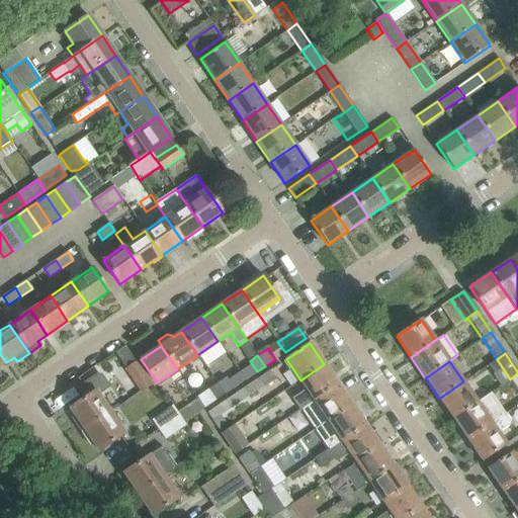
[(153,385),(137,362),(125,369),(142,393),(153,385)]
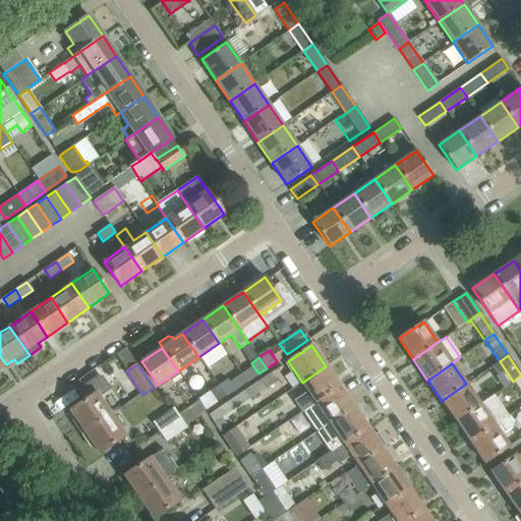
[(302,411),(315,402),(340,387),(326,366),(302,383),(307,391),(293,400),(302,412),(302,411)]
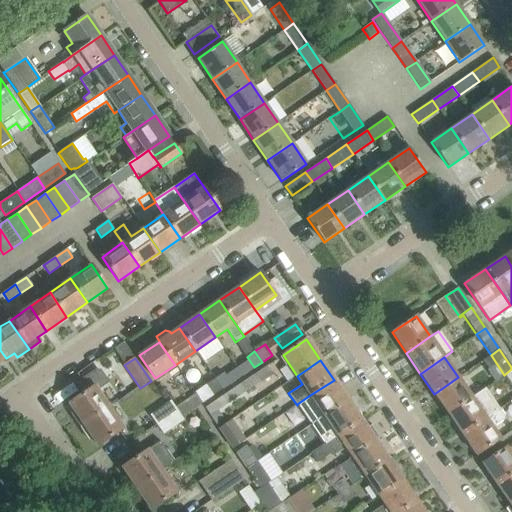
[(268,365),(256,373),(262,382),(274,374),(268,365)]
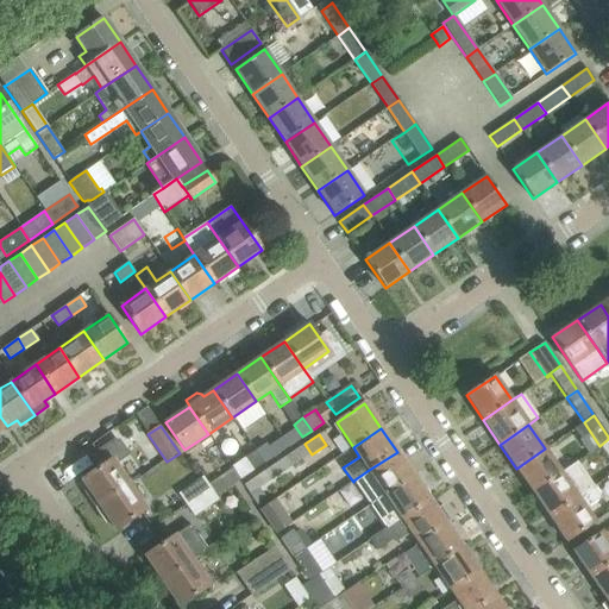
[(267,443),(255,451),(264,463),(275,456),(267,443)]
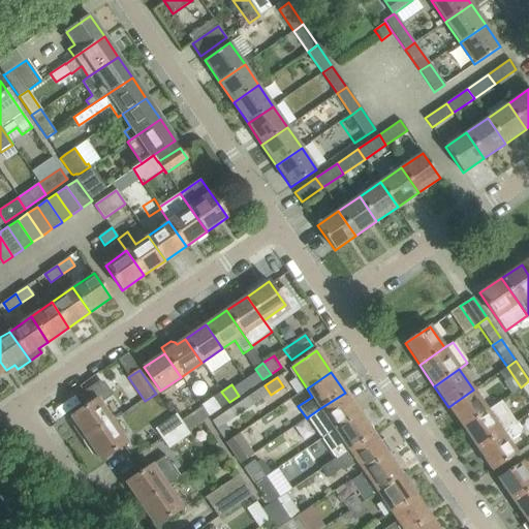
[(488,410),(473,390),(448,407),(463,428),(488,410)]
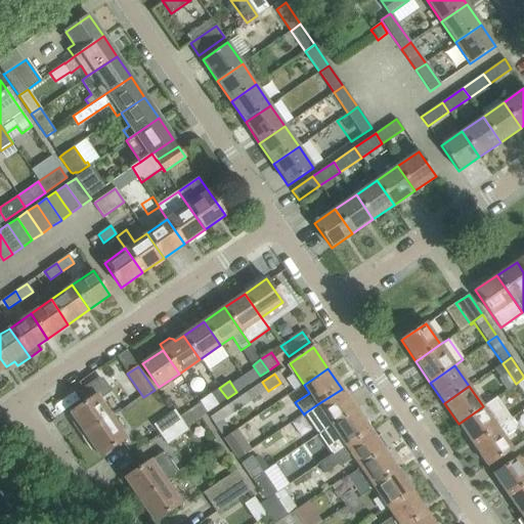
[(218,404),(227,398),(219,388),(210,394),(218,404)]
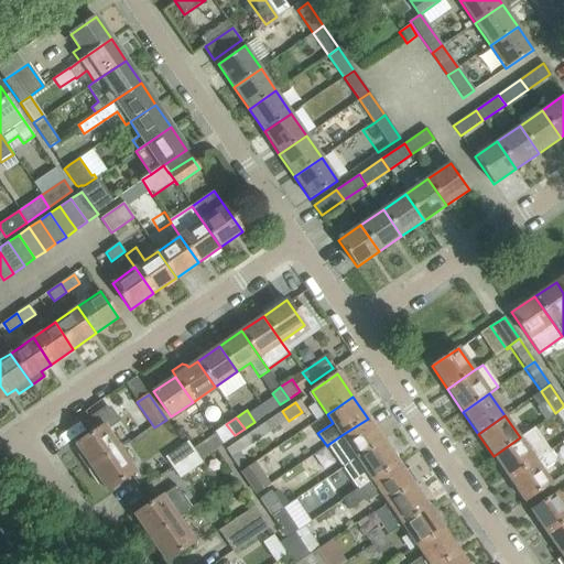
[(368,419),(342,435),(327,445),(343,468),(382,441),(368,419)]
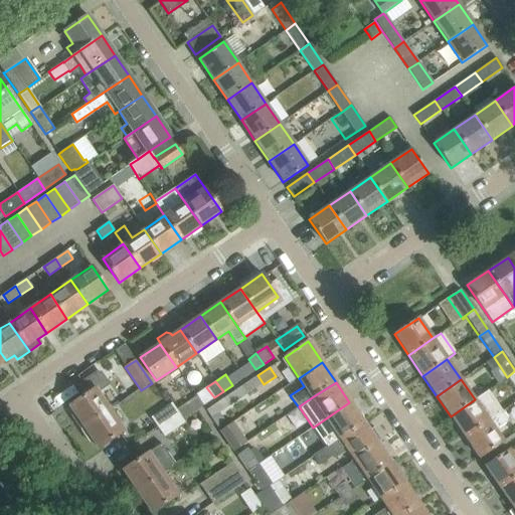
[(69,405),(83,426),(109,409),(95,388),(69,405)]
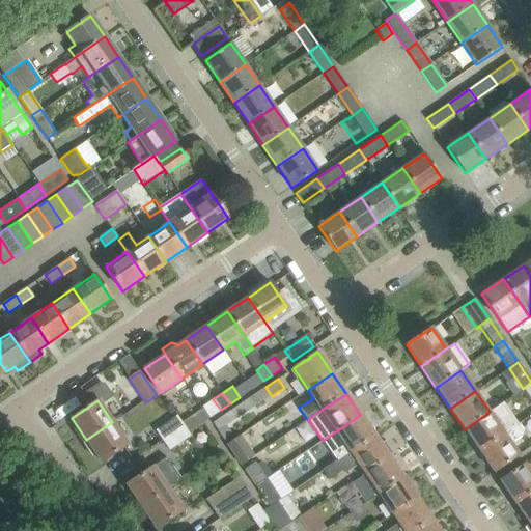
[(504,432),(518,423),(503,402),(490,412),(465,429),(478,450),(504,432)]
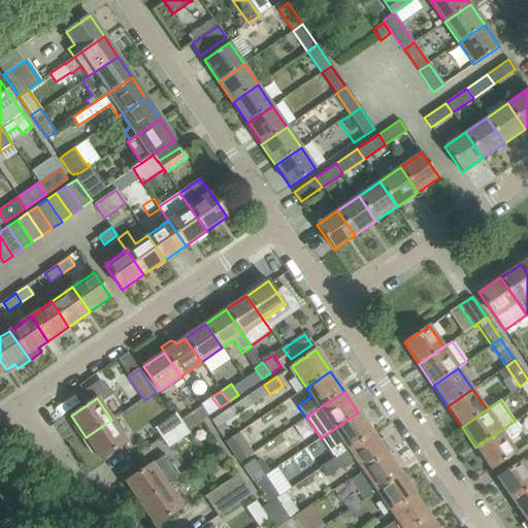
[(201,407),(180,421),(182,424),(187,430),(207,416),(201,407)]
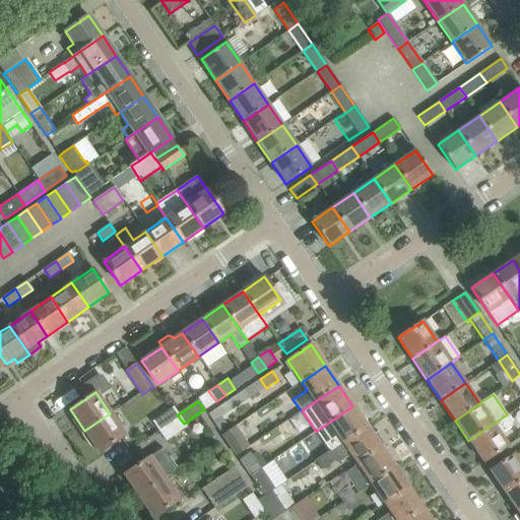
[(330,451),(343,443),(367,427),(352,406),(316,432),(330,451)]
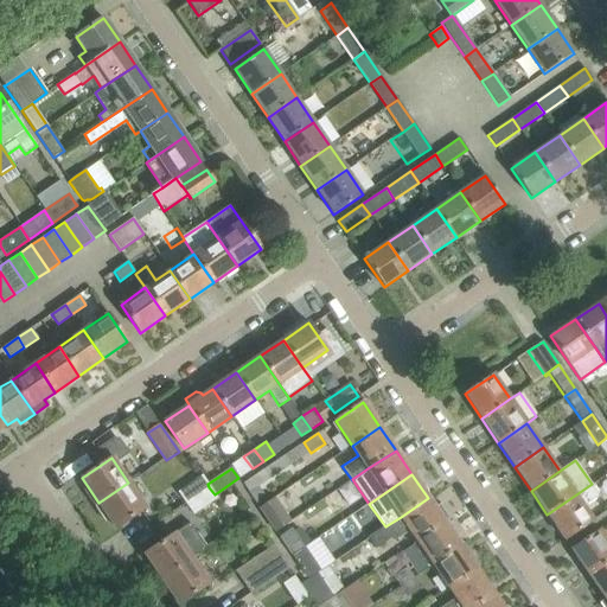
[(209,487),(208,484),(202,475),(178,492),(186,503),(209,487)]
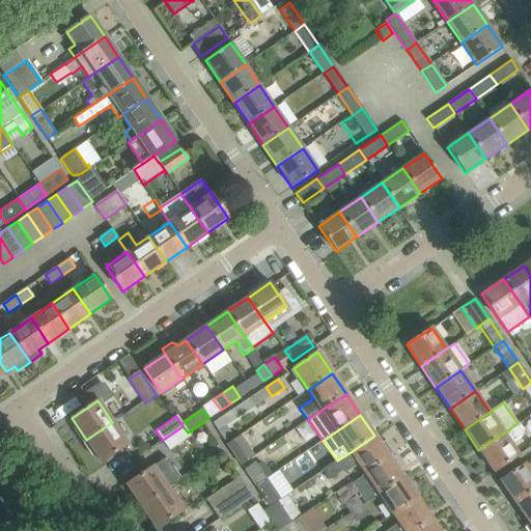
[(92,456),(95,454),(102,463),(128,445),(112,422),(86,440),(82,443),(92,456)]
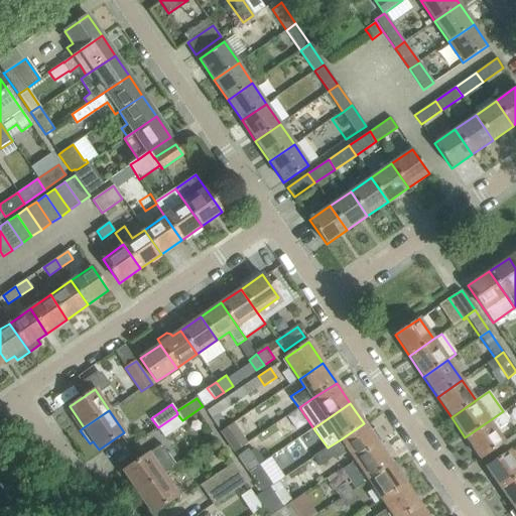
[(480,459),(504,442),(495,428),(508,419),(503,411),(490,420),(465,437),(480,459)]
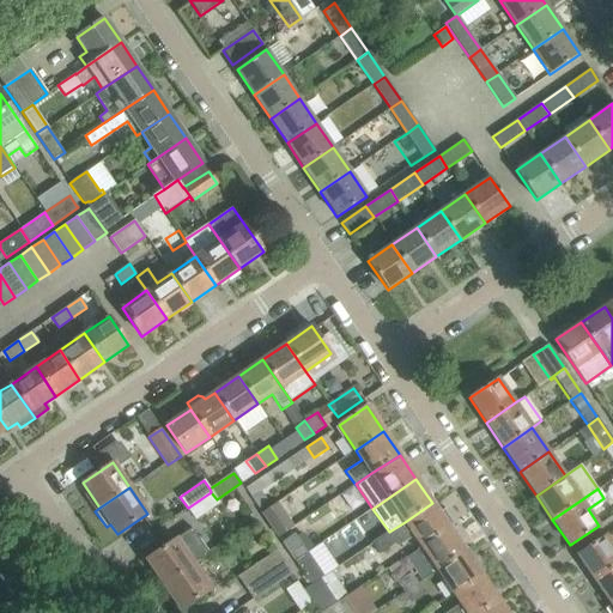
[(217,499),(211,492),(188,508),(196,521),(220,504),(217,499)]
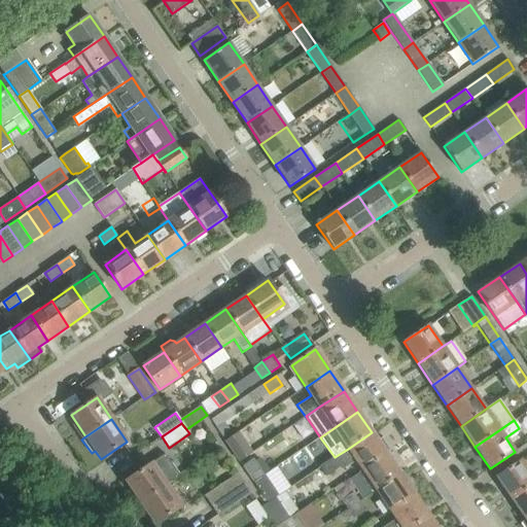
[(240,431),(224,442),(239,461),(253,452),(240,431)]
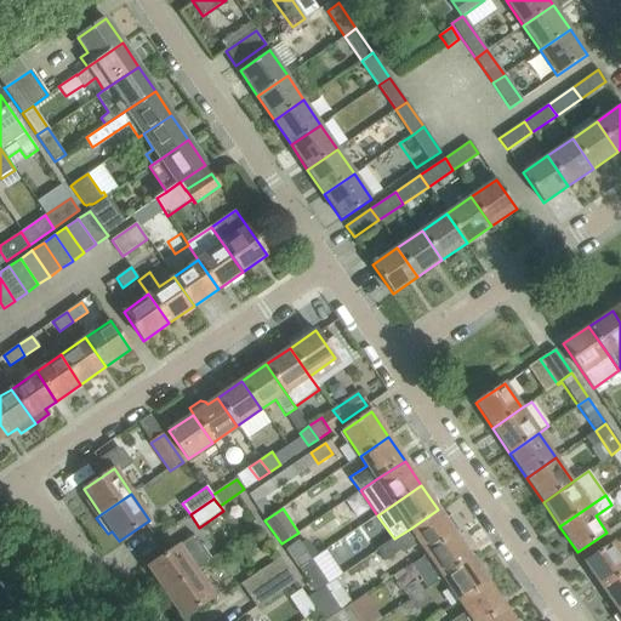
[(438,510),(410,529),(394,539),(364,559),(371,569),(385,562),(403,548),(405,552),(419,542),(426,553),(461,530),(451,516),(445,519),(438,510)]
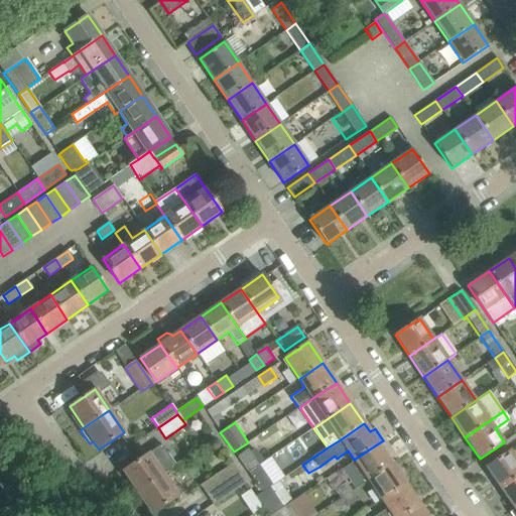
[(383,440),(354,460),(368,480),(392,464),(386,456),(391,453),(383,440)]
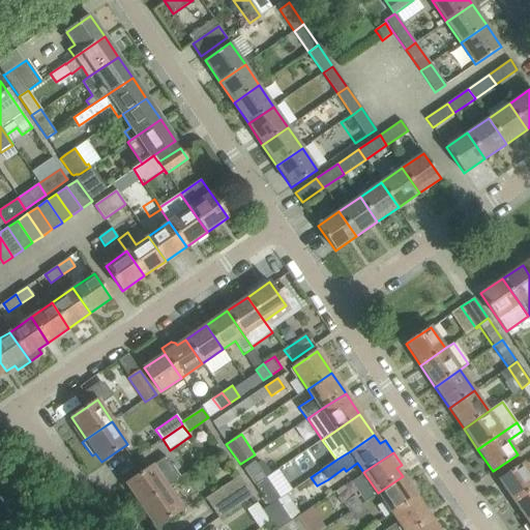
[(167,457),(152,466),(126,483),(142,505),(168,488),(181,478),(167,457)]
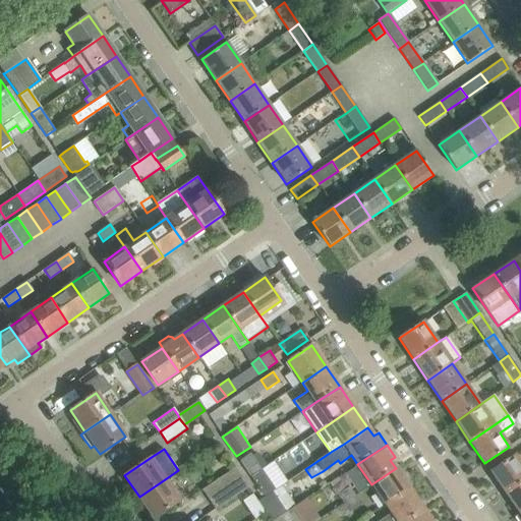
[(239,461),(250,477),(263,469),(251,453),(239,461)]
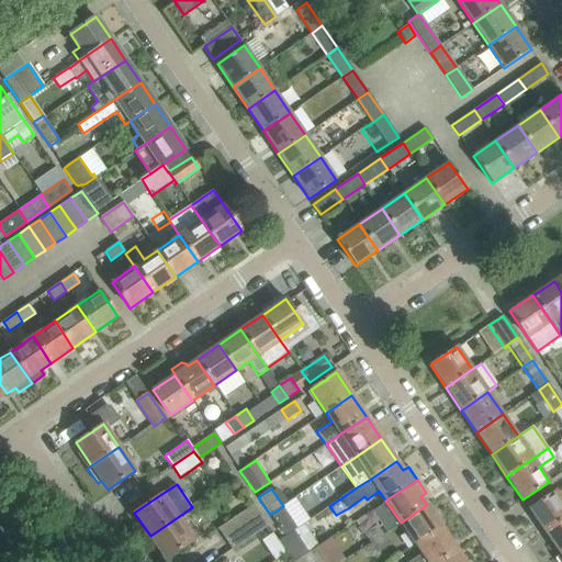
[(529,509),(544,531),(561,519),(561,499),(555,491),(529,509)]
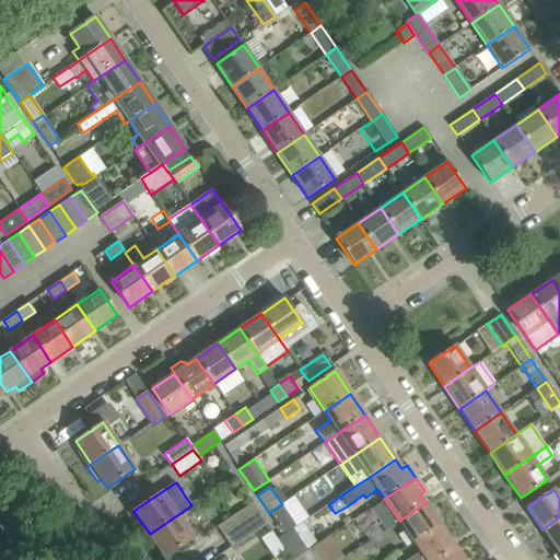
[(217,527),(224,538),(259,514),(252,503),(217,527)]
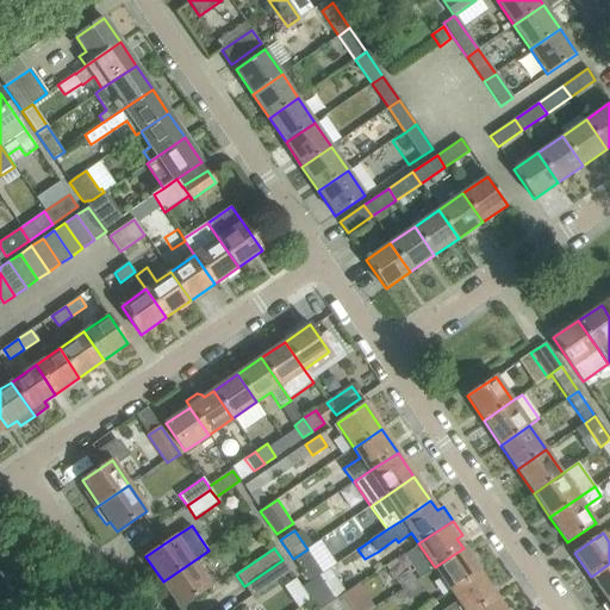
[(479,572),(464,548),(435,567),(452,591),(479,572)]
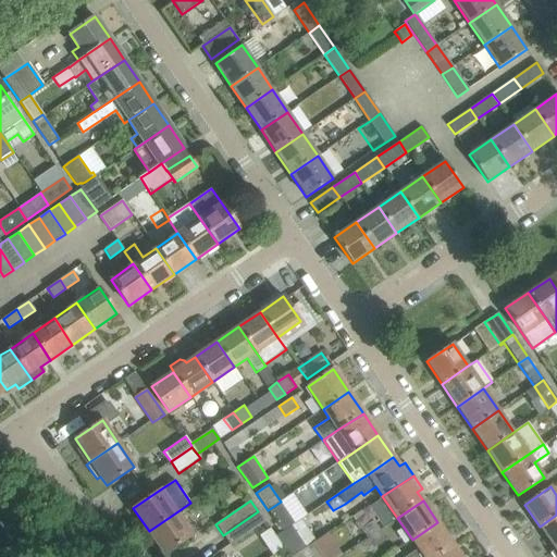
[(295,523),(281,502),(268,510),(282,532),(293,524),(295,523)]
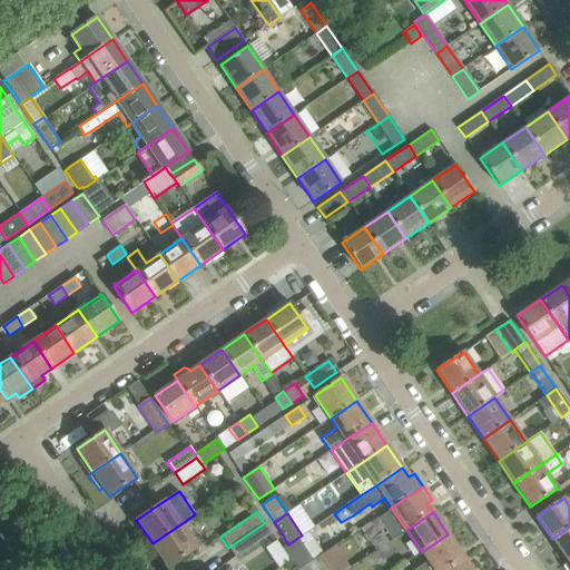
[(272,534),(264,523),(228,548),(236,559),(272,534)]
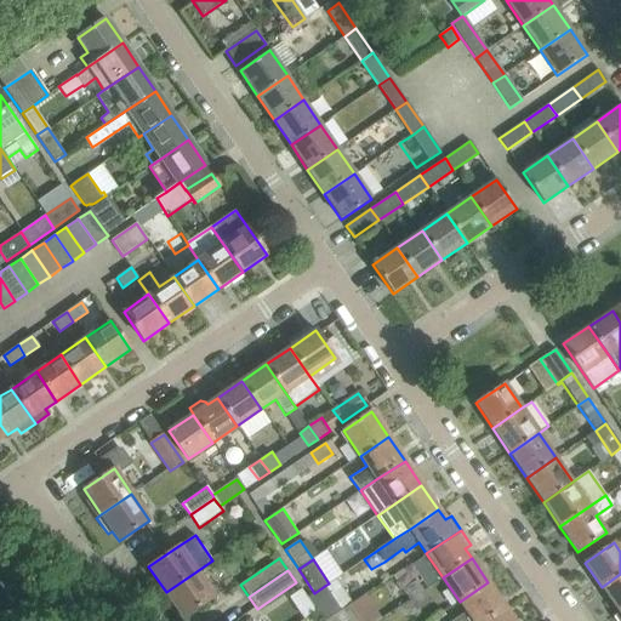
[(214,597),(197,571),(166,592),(183,617),(214,597)]
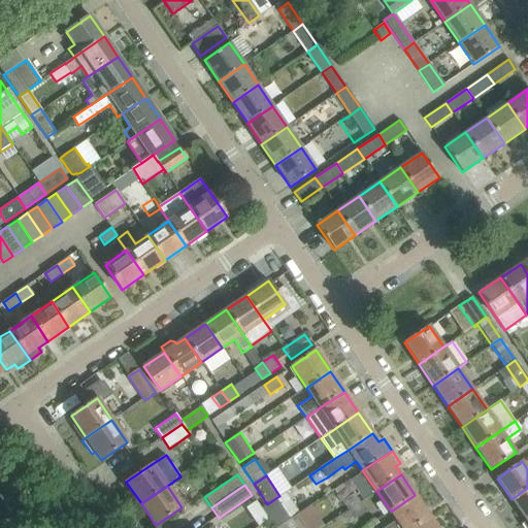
[(526,521),(527,518),(527,488),(512,499),(526,521)]
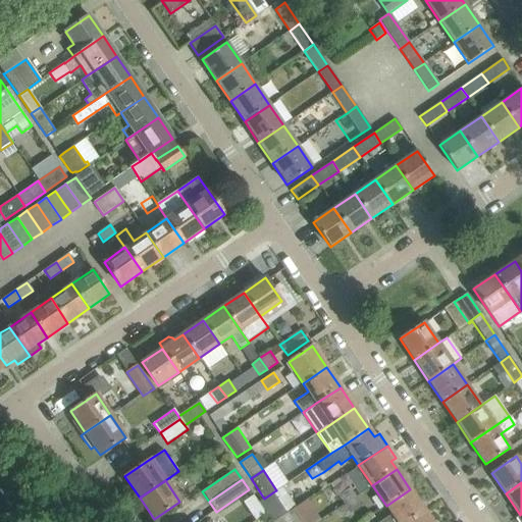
[(345,505),(356,497),(350,487),(338,496),(345,505)]
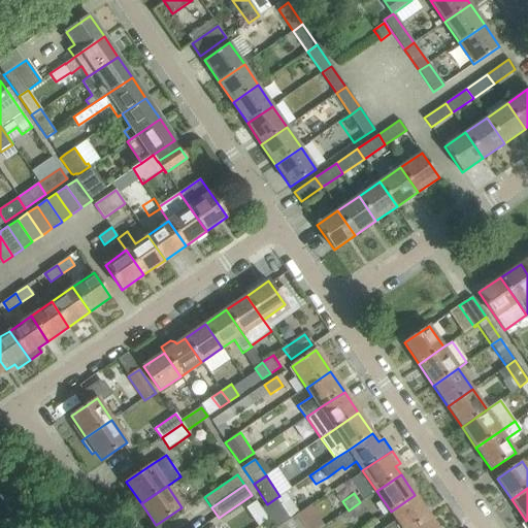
[(415,495),(391,512),(397,520),(385,527),(410,527),(429,516),(415,495)]
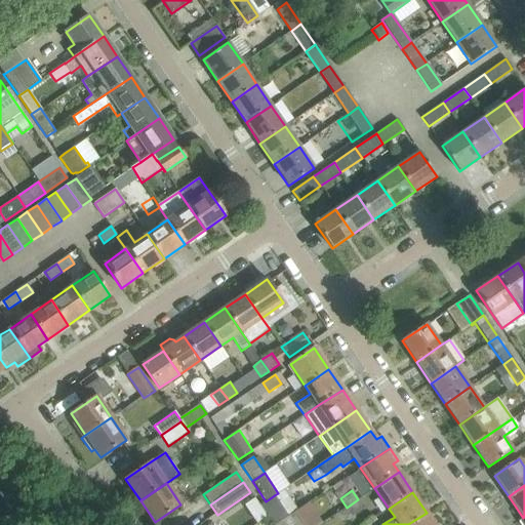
[(272,524),(275,524),(290,516),(276,494),(266,501),(259,506),(272,524)]
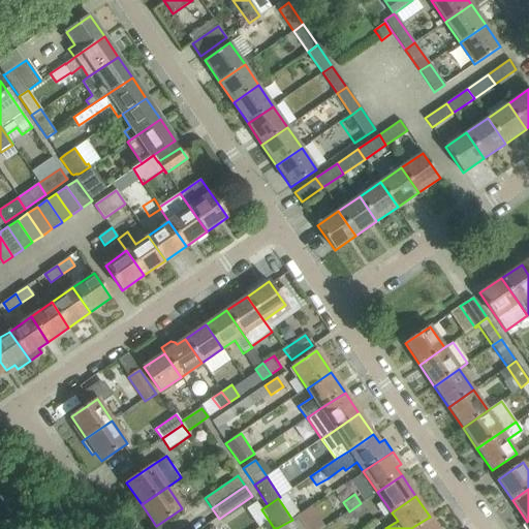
[(299,511),(309,528),(318,528),(324,526),(311,503),(299,511)]
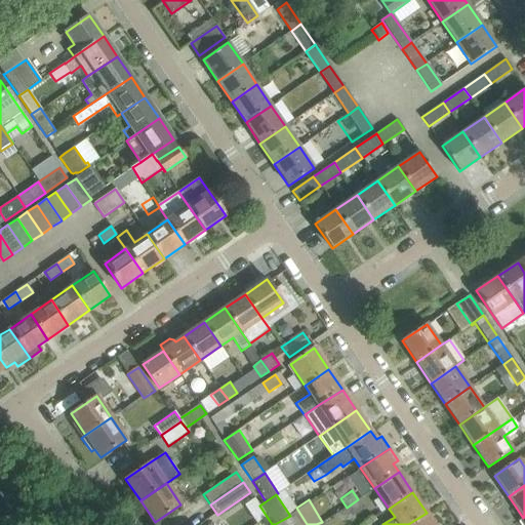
[(364,509),(358,499),(347,508),(353,516),(364,509)]
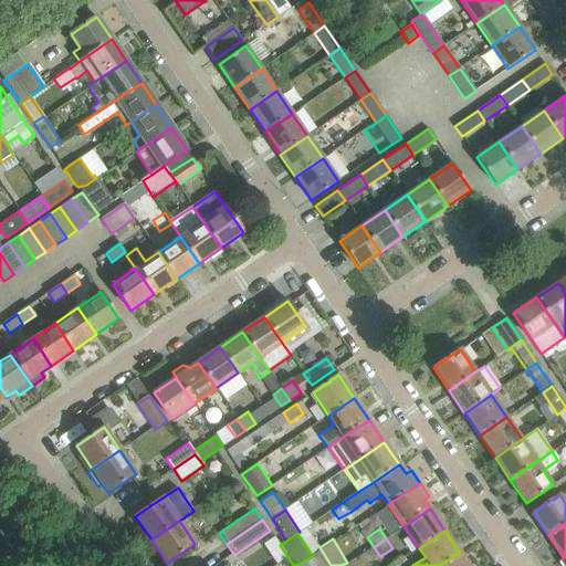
[(296,565),(327,565),(318,552),(313,556),(296,565)]
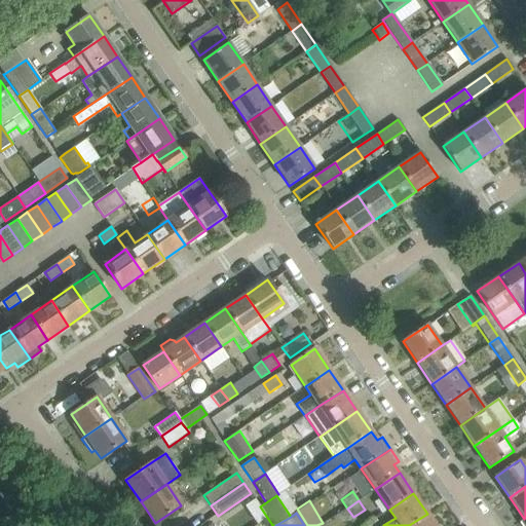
[(435,525),(427,514),(409,525),(435,525)]
